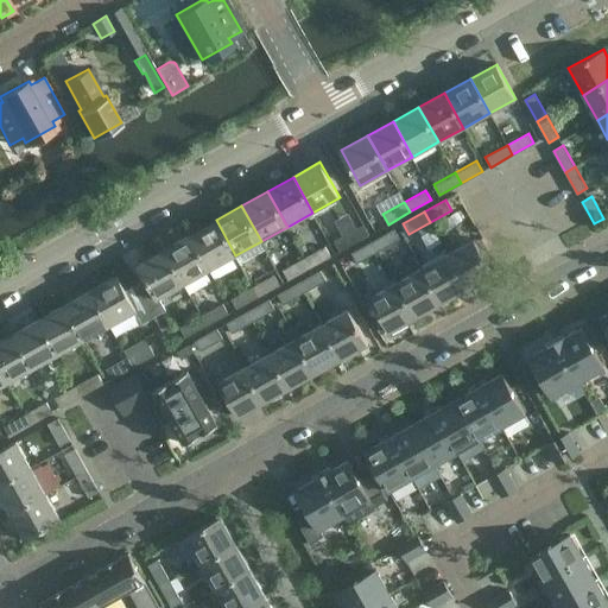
[(235,255),(216,220),(190,234),(210,270),(235,255)]
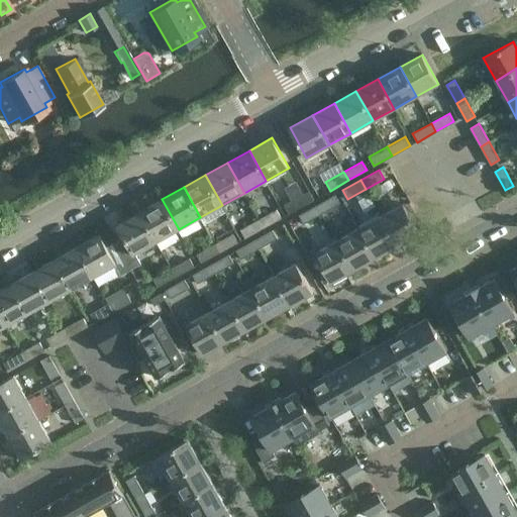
[(335,194),(317,205),(321,213),(340,203),(335,194)]
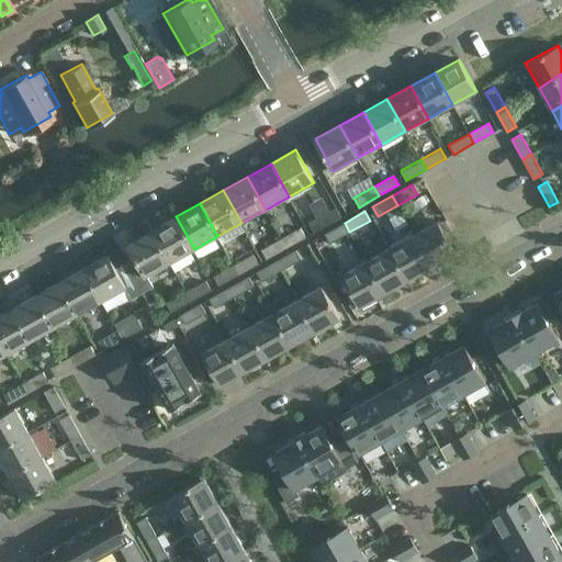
[(335,221),(329,212),(308,223),(314,233),(335,221)]
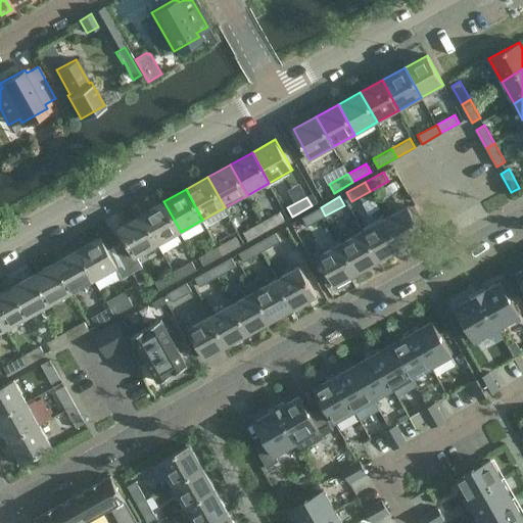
[(163,201),(141,215),(158,245),(181,232),(163,201)]
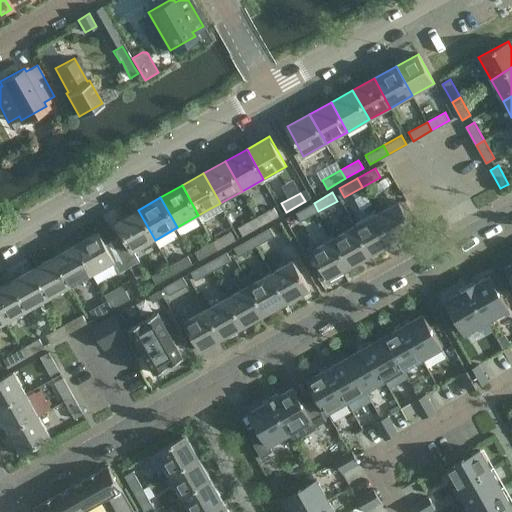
[(376,213),(393,242),(415,230),(398,200),(376,213)]
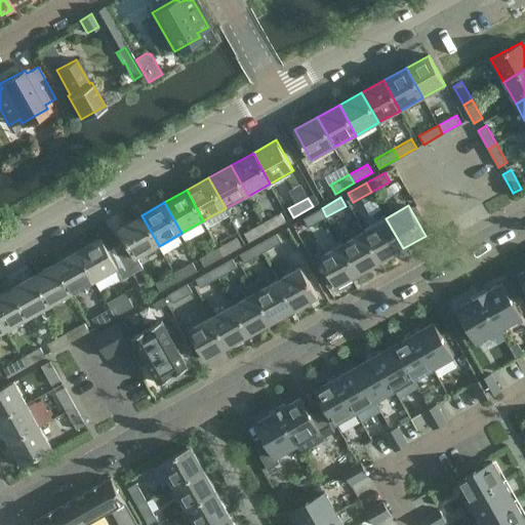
[(326,216),(322,208),(304,217),(308,227),(326,216)]
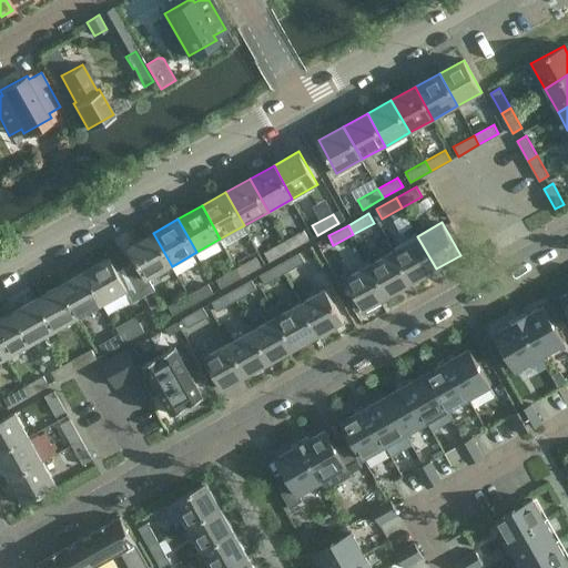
[(284,241),(290,251),(310,240),(304,230),(284,241)]
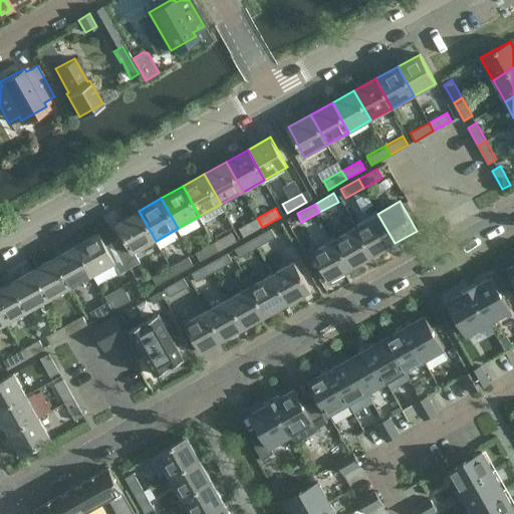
[(139,211),(131,215),(116,223),(123,236),(114,241),(130,268),(141,262),(135,252),(156,241),(139,211)]
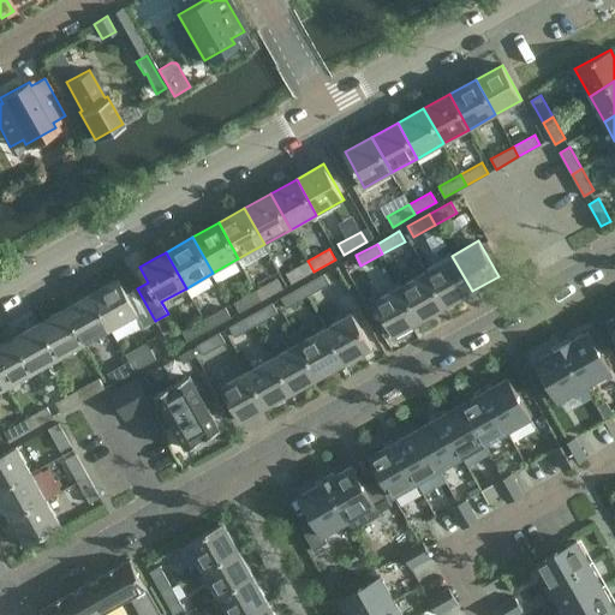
[(425,270),(446,305),(472,291),(452,256),(425,270)]
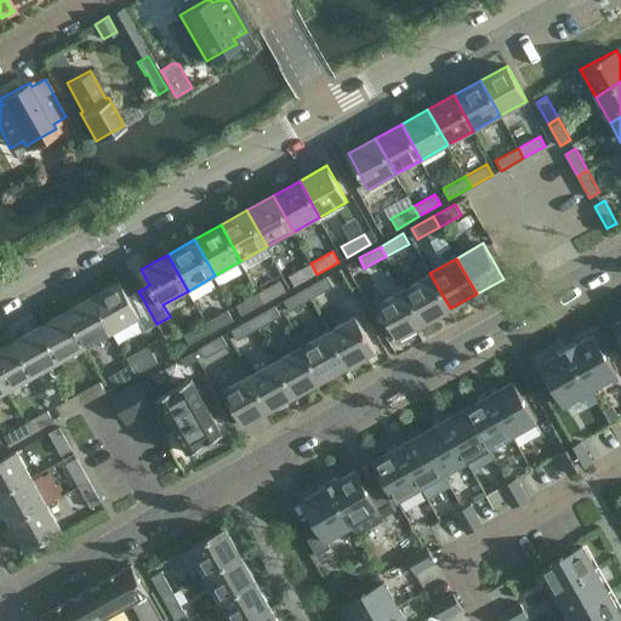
[(289,275),(294,286),(317,274),(311,263),(289,275)]
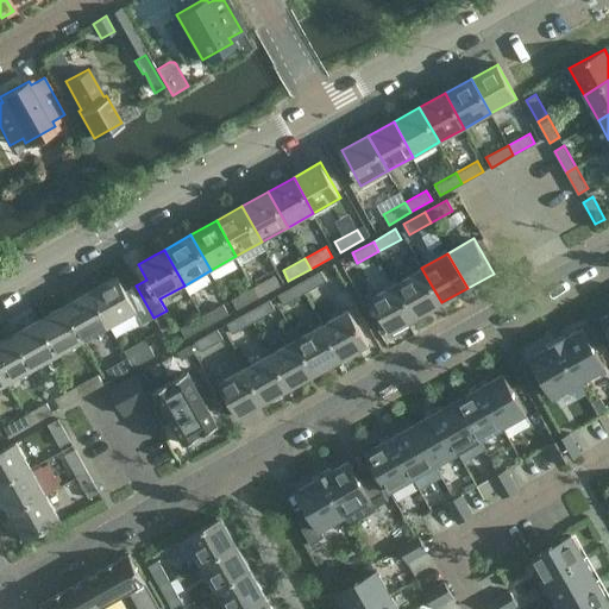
[(396,282),(416,318),(441,302),(421,268),(396,282)]
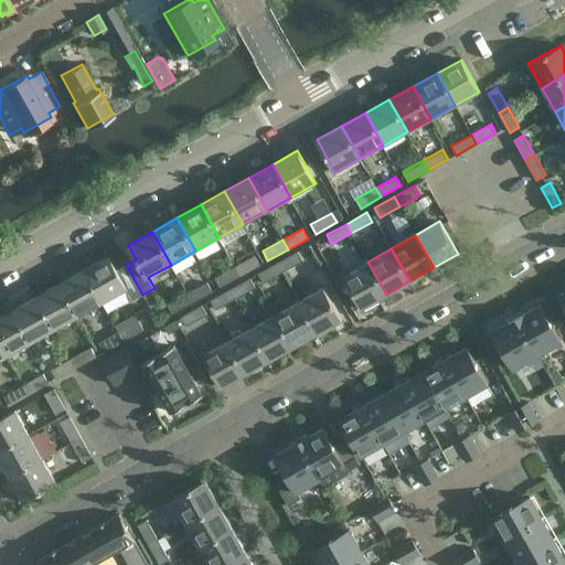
[(297,251),(278,263),(283,272),(302,260),(297,251)]
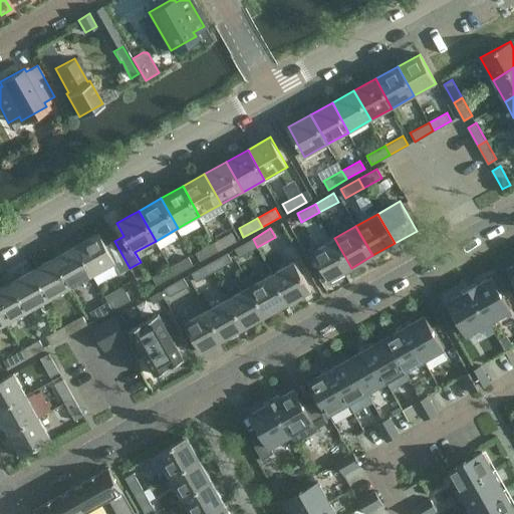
[(214,242),(219,251),(237,241),(232,232),(214,242)]
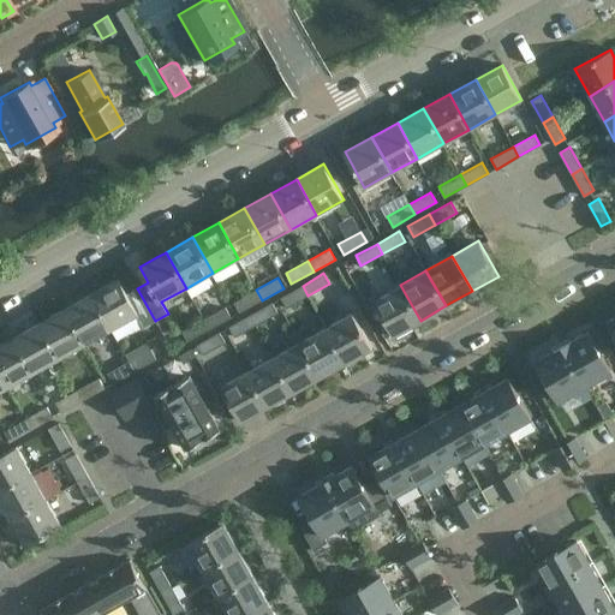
[(155,321),(137,288),(126,294),(118,279),(91,294),(112,329),(137,315),(144,327),(155,321)]
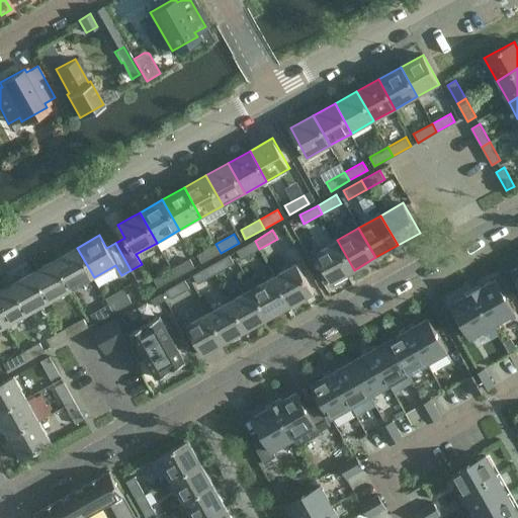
[(337,240),(314,252),(331,282),(354,270),(337,240)]
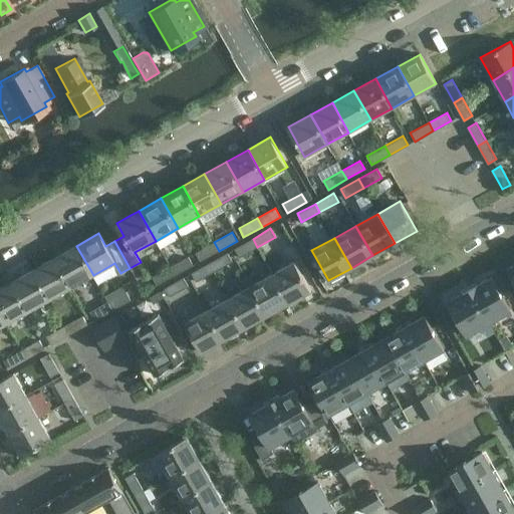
[(253,239),(235,249),(239,258),(257,247),(253,239)]
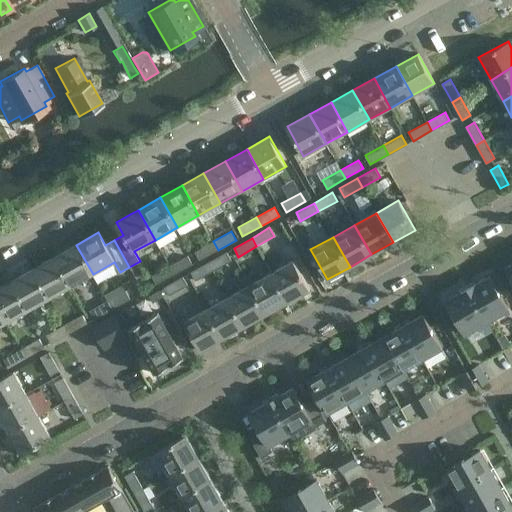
[(195,251),(200,260),(218,250),(213,241),(195,251)]
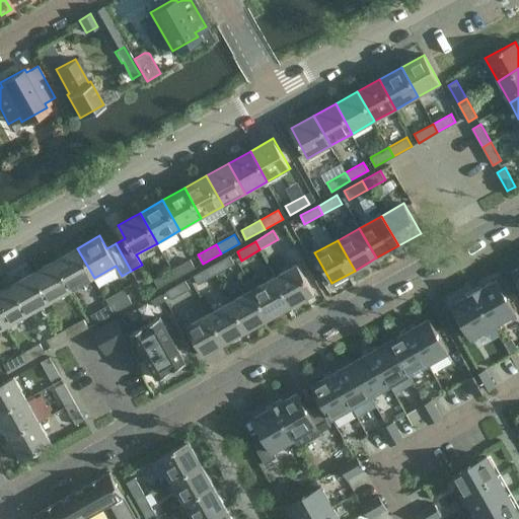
[(94,278),(77,248),(55,261),(72,291),(94,278)]
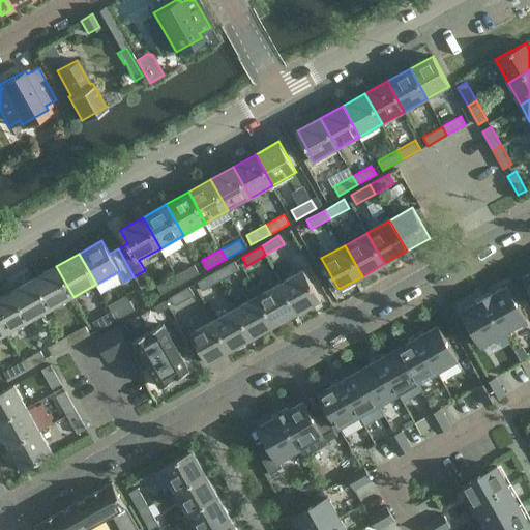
[(234,261),(215,271),(221,281),(239,270),(234,261)]
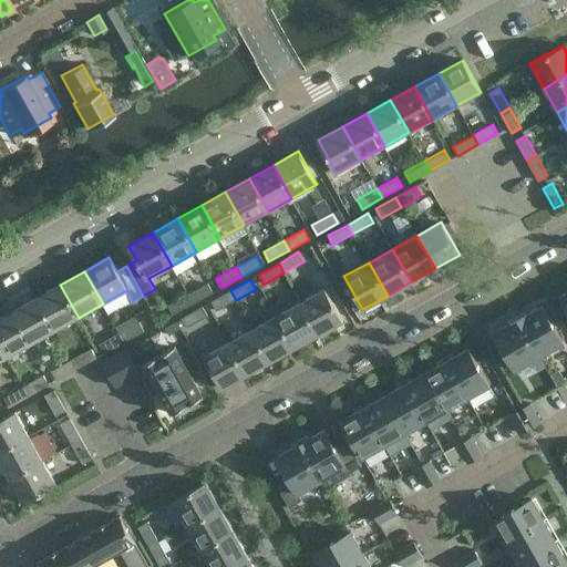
[(208,284),(188,295),(194,303),(214,292),(208,284)]
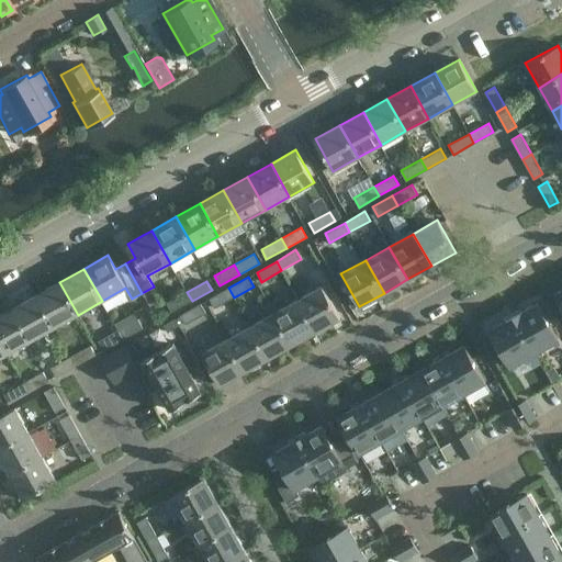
[(78,315),(59,282),(35,295),(54,328),(78,315)]
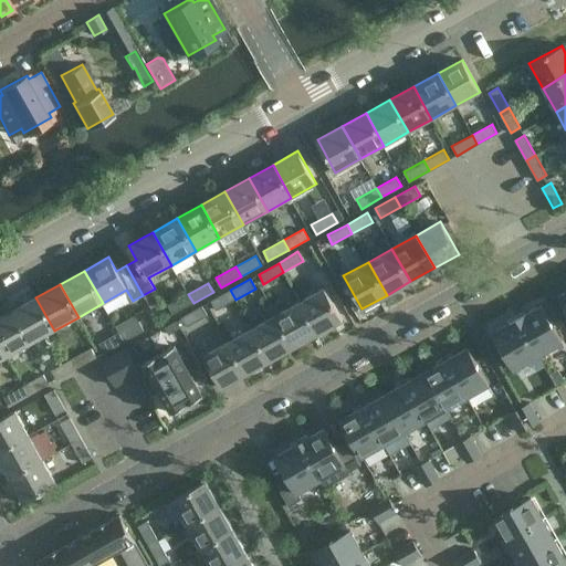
[(300,301),(317,333),(343,320),(324,286),(300,301)]
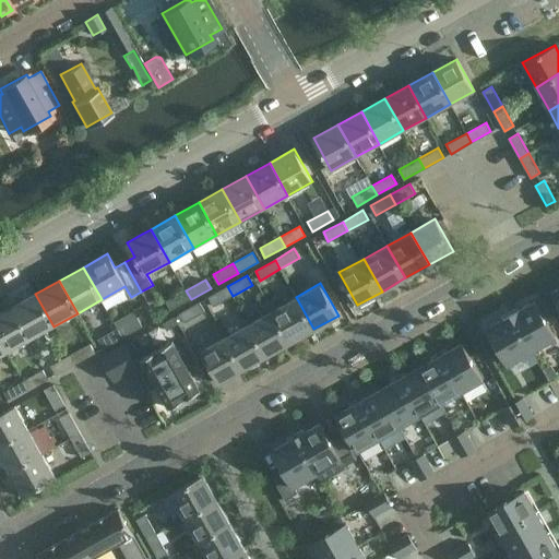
[(227,286),(207,297),(213,307),(233,296),(227,286)]
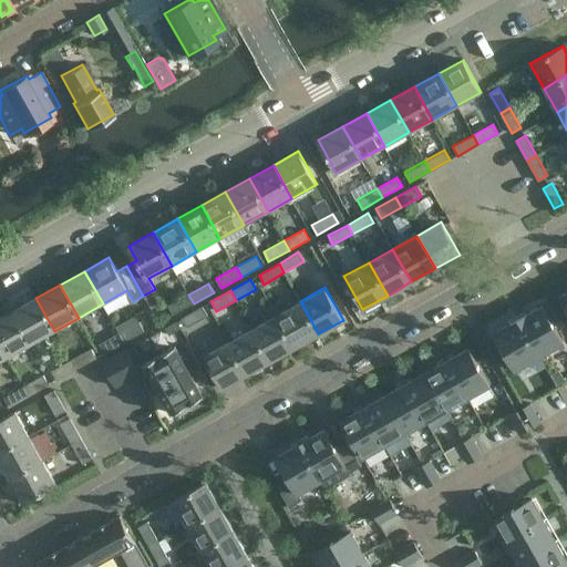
[(188,295),(168,306),(174,315),(194,303),(188,295)]
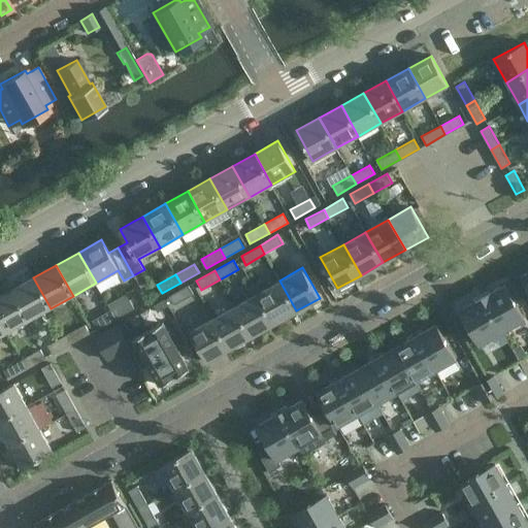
[(51,308),(33,277),(11,290),(29,321),(51,308)]
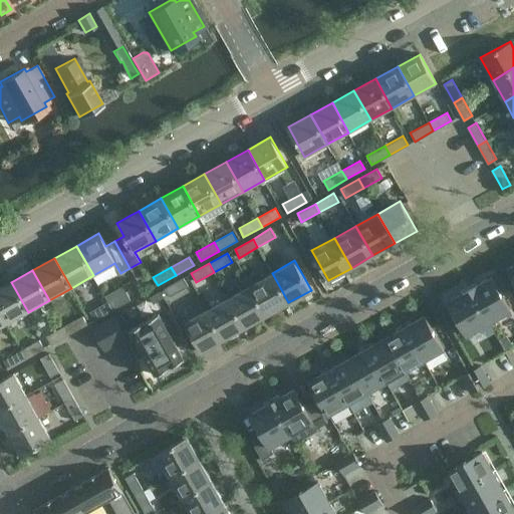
[(250,285),(267,314),(288,302),(272,273),(250,285)]
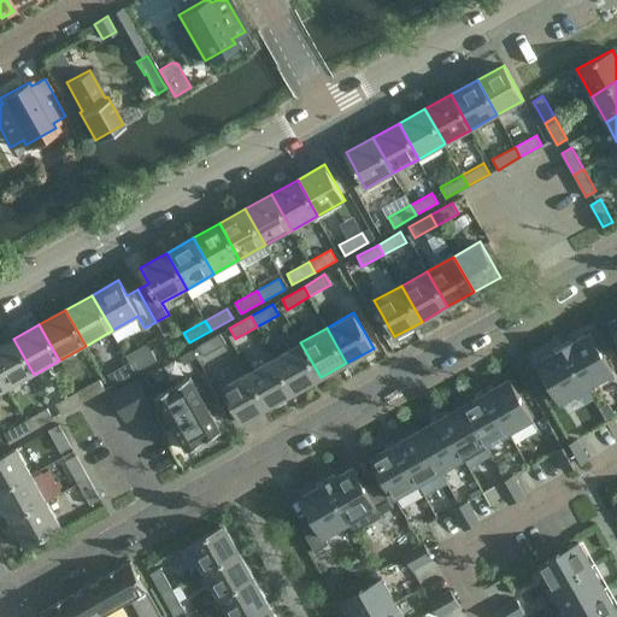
[(227,344),(221,333),(199,345),(205,356),(227,344)]
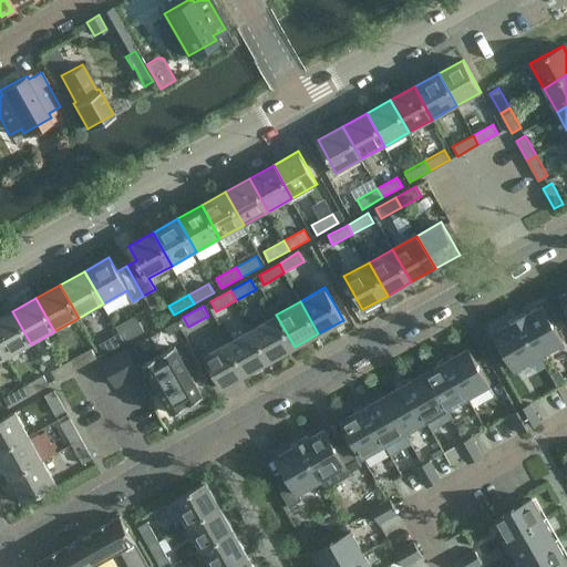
[(563,342),(543,306),(526,315),(518,319),(539,356),(563,342)]
